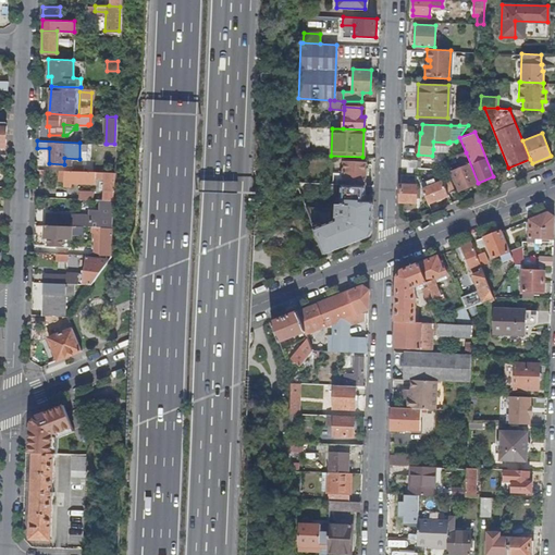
[(458,189),(478,183),(466,152),(458,156),(460,163),(463,167),(457,169),(452,171),(458,189)]
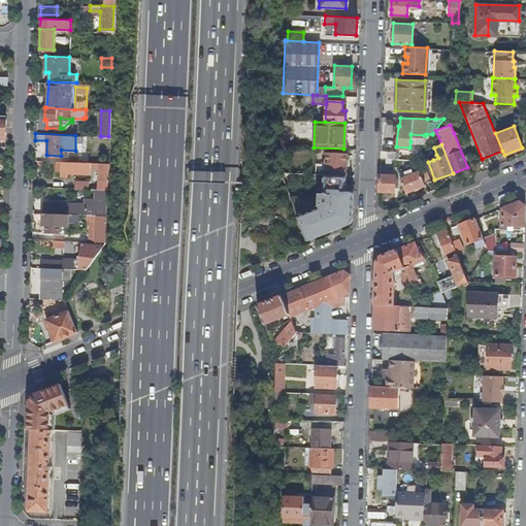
[(380,150),(380,157),(391,158),(392,158),(393,151),(380,150)]
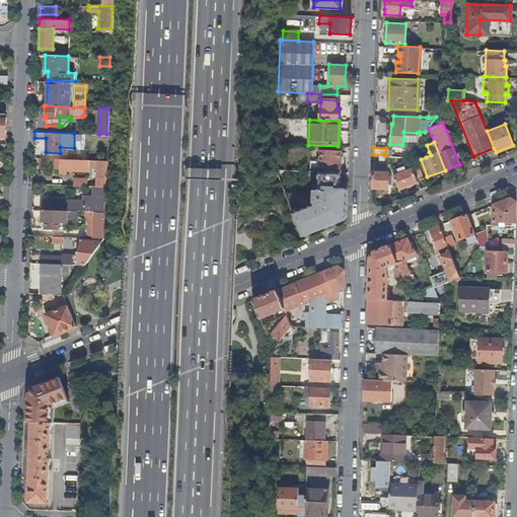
[(319,171),(340,172),(341,152),(320,151),(319,171)]
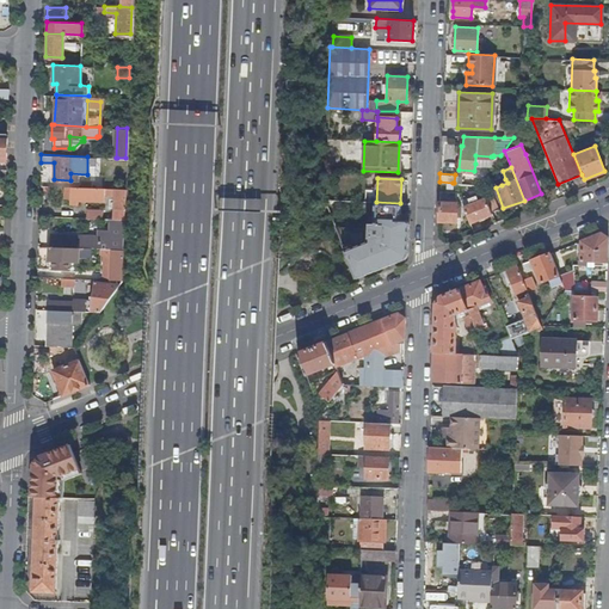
[(80,186),(65,186),(65,198),(69,198),(69,202),(78,202),(78,198),(103,200),(104,194),(111,194),(111,188),(90,188),(80,186)]
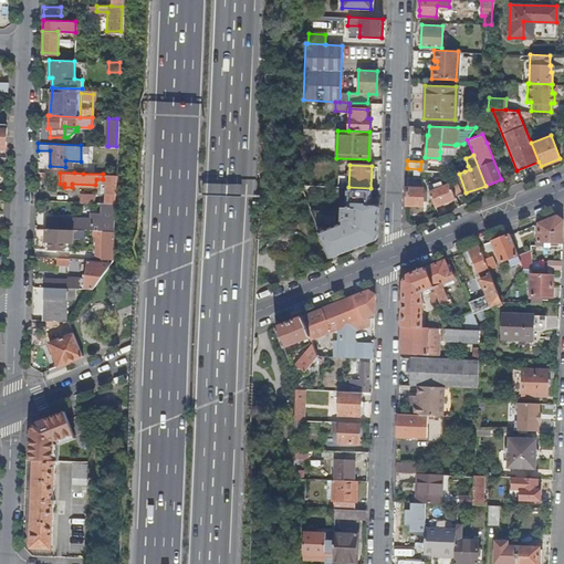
[(115,175),(106,175),(106,179),(105,199),(102,199),(102,202),(103,202),(105,202),(114,202),(115,175)]
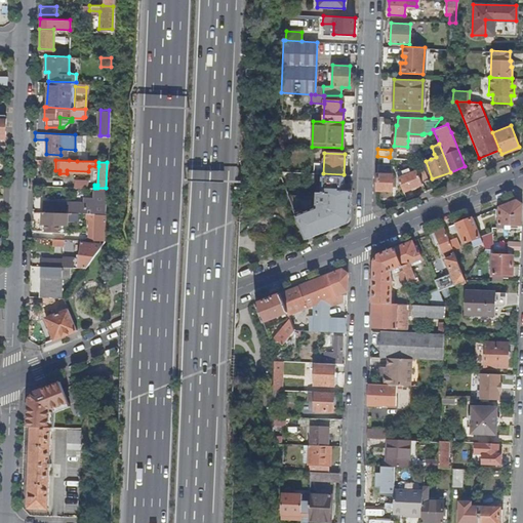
[(377,164),(376,190),(392,190),(393,174),(390,174),(391,164),(377,164)]
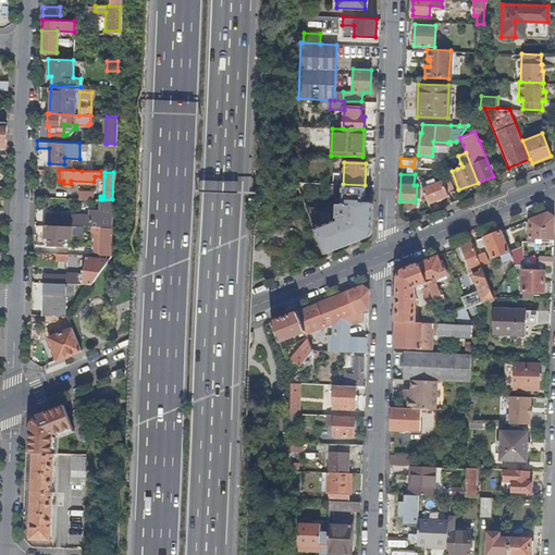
[(419,182),(427,204),(448,195),(447,193),(443,182),(441,175),(427,181),(426,179),(419,182)]
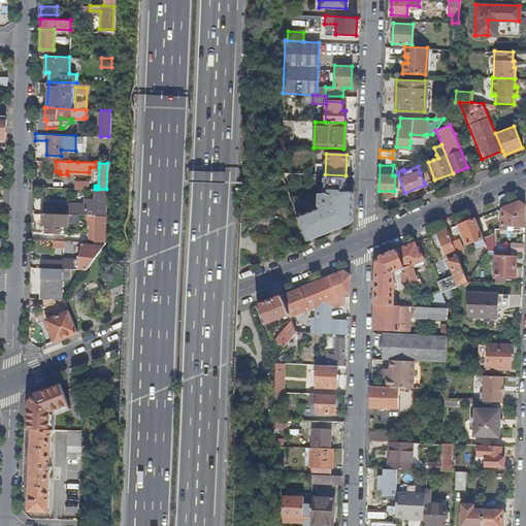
[(420,172),(424,183),(430,181),(426,169),(420,172)]
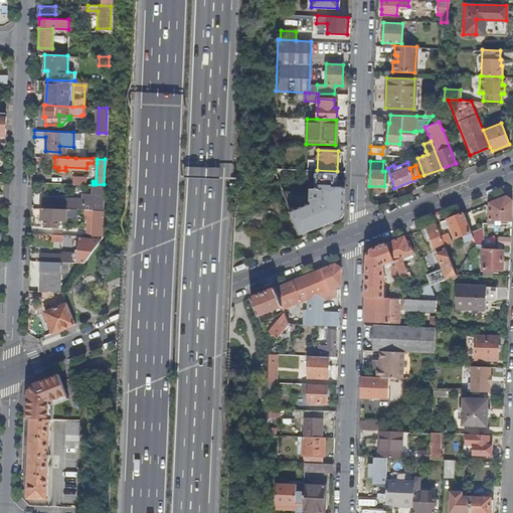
[(342,215),(343,185),(311,182),(311,200),(290,209),(299,232),(342,215)]
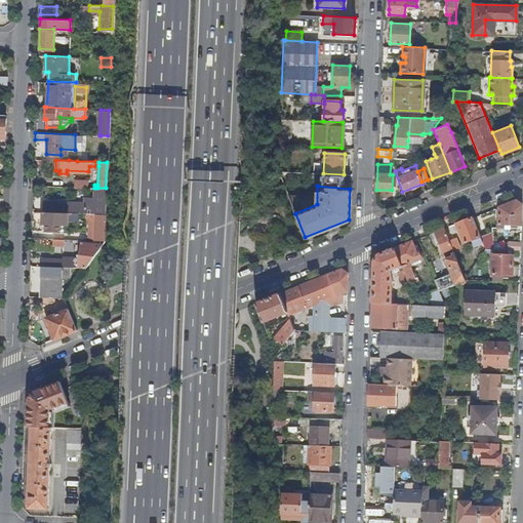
[(67,212),(76,212),(94,213),(105,213),(106,188),(97,188),(95,188),(95,197),(84,196),(84,203),(66,202),(66,212),(67,212)]
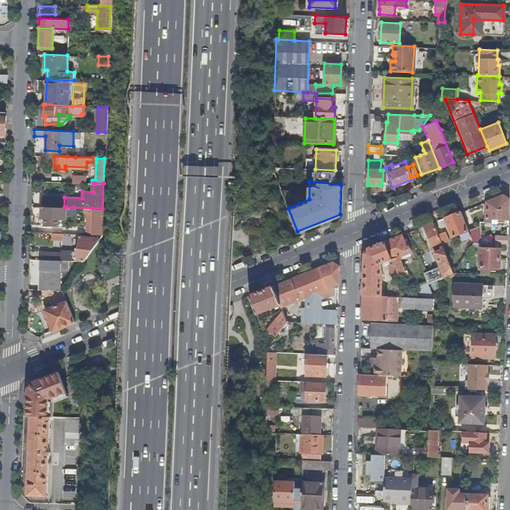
[(491,223),(492,218),(508,219),(509,198),(502,194),(486,200),(485,218),(484,223),(491,223)]
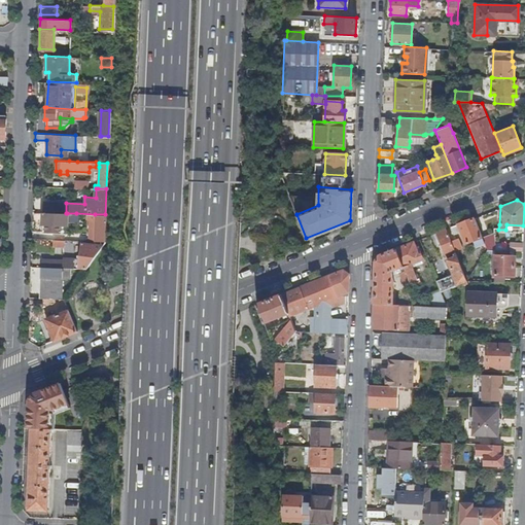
[(62,203),(42,202),(42,212),(61,213),(62,203)]
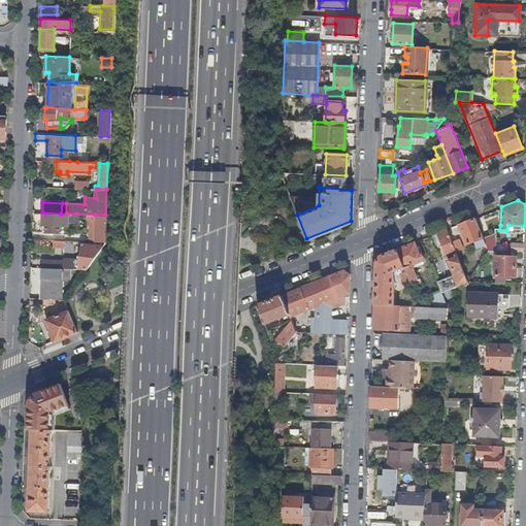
[(67,221),(67,214),(66,214),(61,214),(42,212),(41,224),(44,224),(44,231),(60,231),(60,224),(67,225),(67,221)]
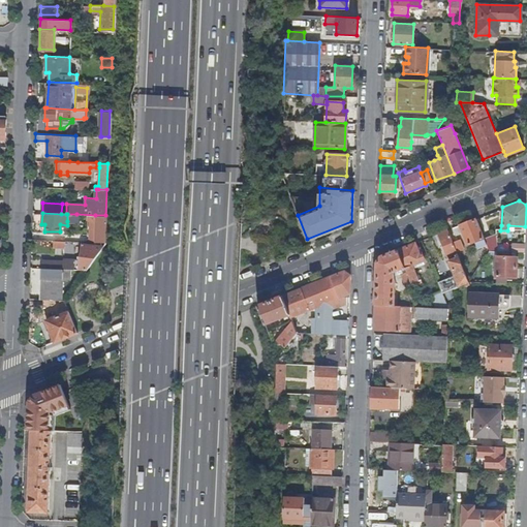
[(95,227),(94,242),(95,242),(105,242),(105,215),(95,215),(95,220),(90,220),(90,226),(95,227)]
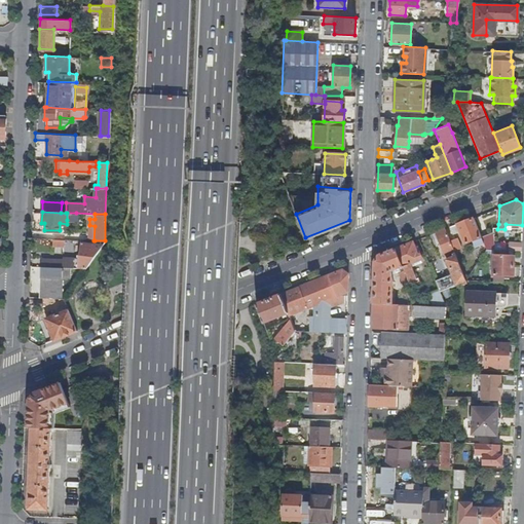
[(471,239),(480,236),(473,217),(450,226),(453,233),(459,231),(464,242),(471,239)]
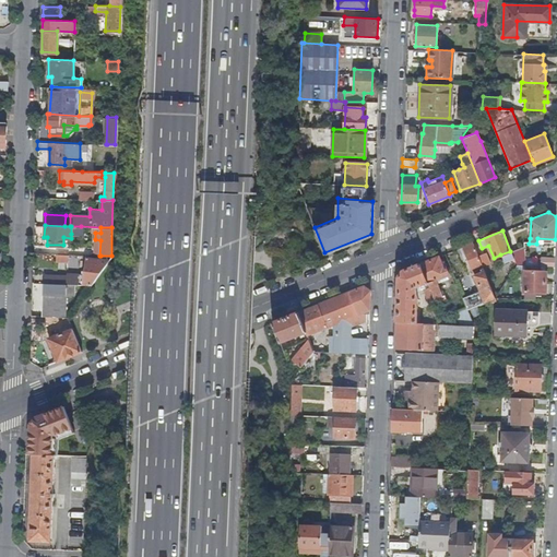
[(484,300),(490,298),(495,297),(482,267),(478,256),(473,243),(460,248),(463,257),(466,256),(473,272),(480,270),(481,272),(474,275),(481,291),(462,298),(465,306),(466,309),(478,305),(485,303),(484,300)]
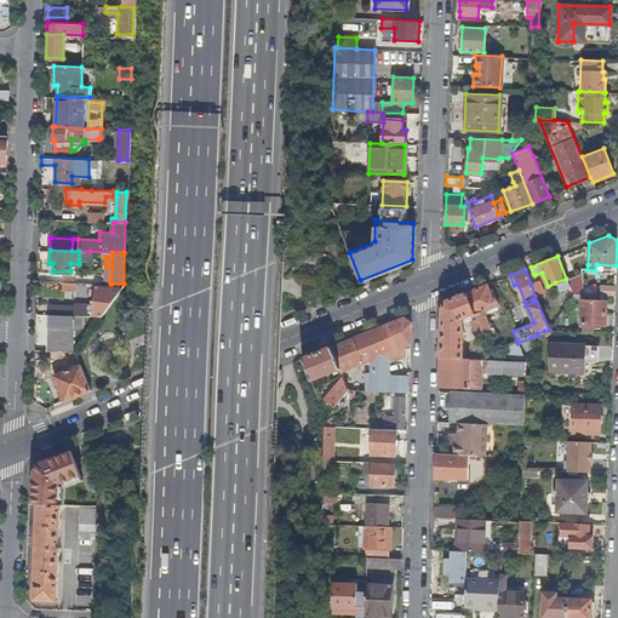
[(579,274),(567,279),(570,286),(573,293),(582,295),(582,281),(579,274)]
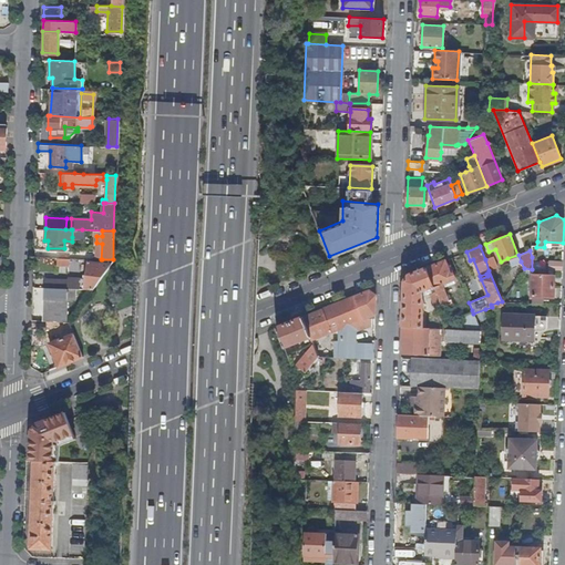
[(511,266),(521,262),(519,255),(517,255),(507,258),(511,266)]
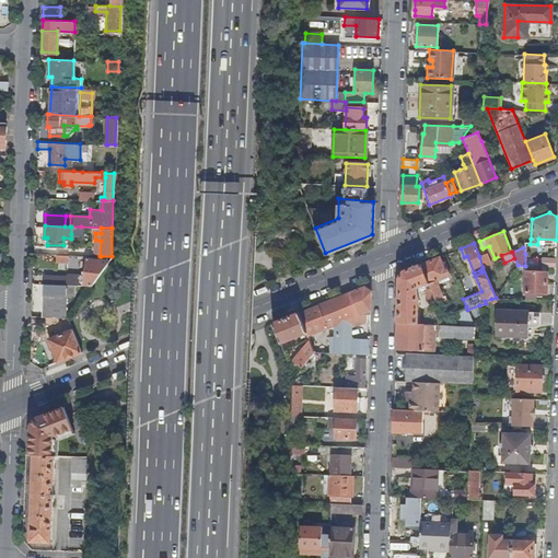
[(487,253),(479,256),(483,267),(490,264),(487,253)]
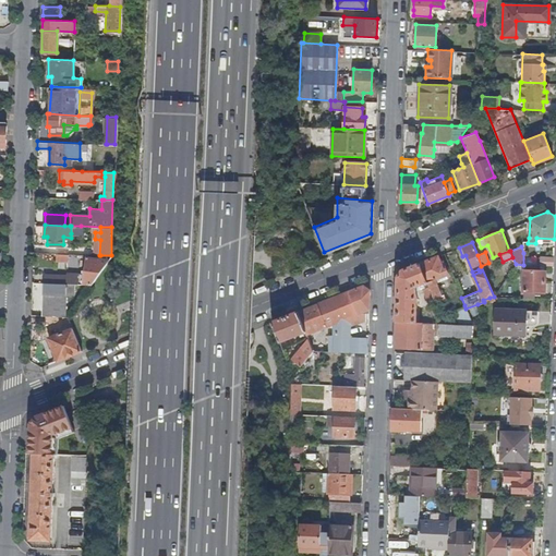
[(44,274),(44,282),(65,283),(91,285),(111,255),(100,255),(100,256),(86,256),(85,274),(68,273),(68,275),(44,274)]
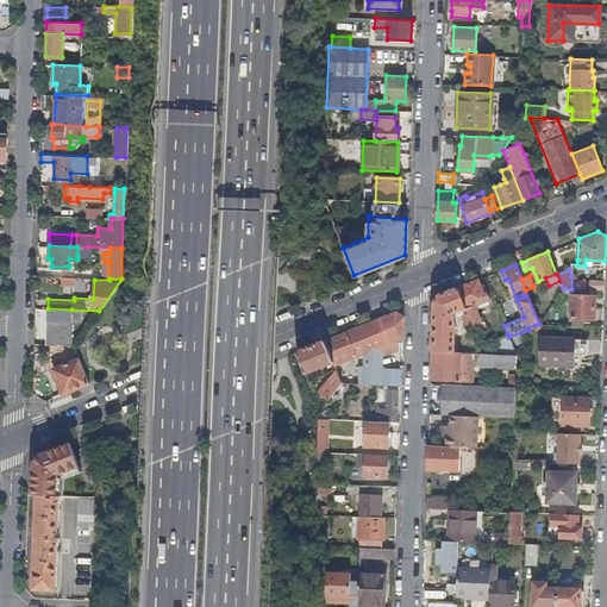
[(457,287),(465,308),(475,333),(487,329),(485,321),(481,323),(475,308),(474,305),(486,300),(488,300),(485,291),(482,292),(477,280),(457,287)]
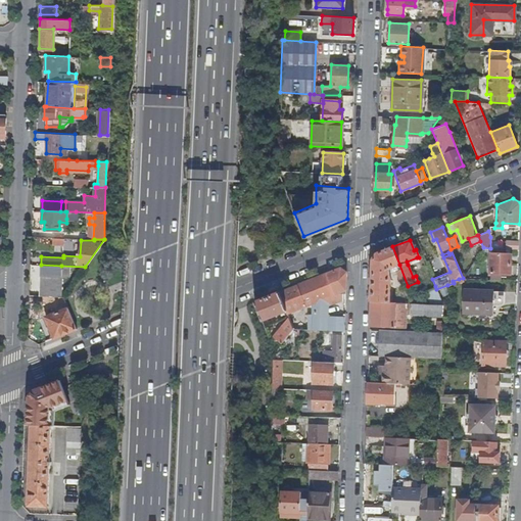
[(506,248),(511,249),(518,249),(518,241),(506,240),(506,248)]
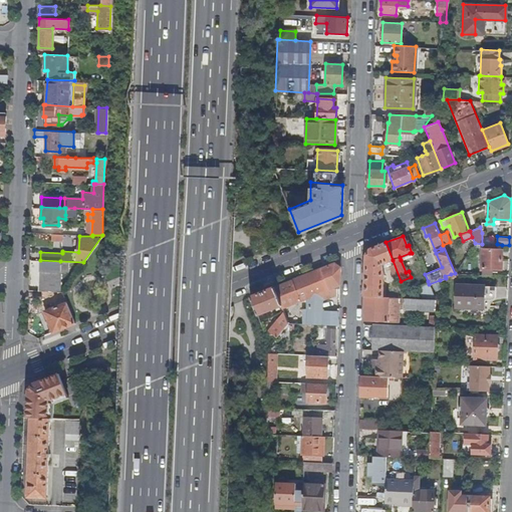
[(365,255),(363,295),(382,296),(382,272),(381,264),(393,260),(386,242),(369,248),(365,255)]
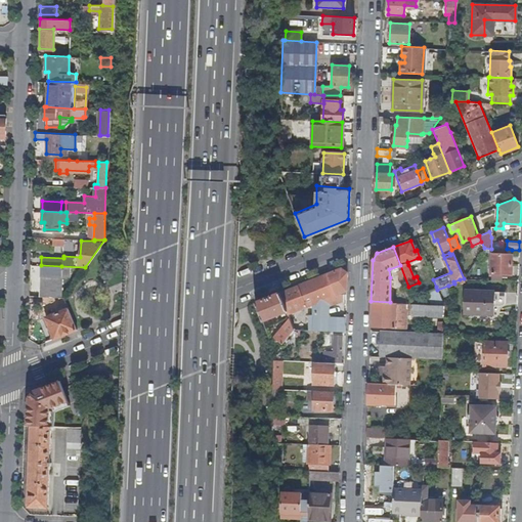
[(510,272),(512,250),(507,249),(491,249),(490,271),(491,271),(491,276),(501,277),(502,272),(510,272)]
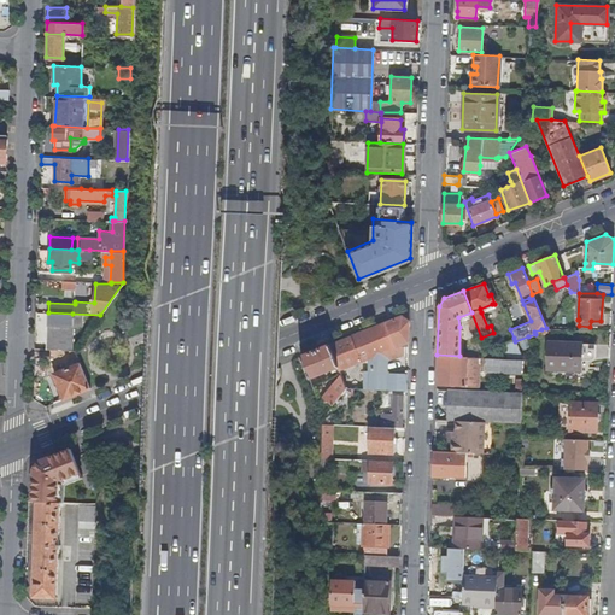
[(71,349),(72,314),(48,312),(46,347),(71,349)]
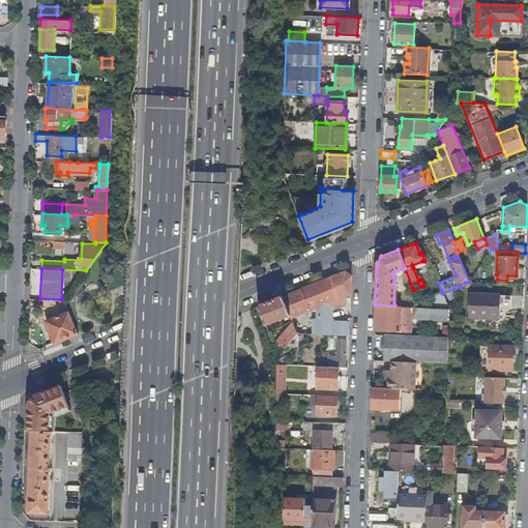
[(345,270),(282,295),(290,315),(290,317),(308,311),(309,313),(312,312),(311,309),(347,295),(350,294),(351,275),(345,270)]
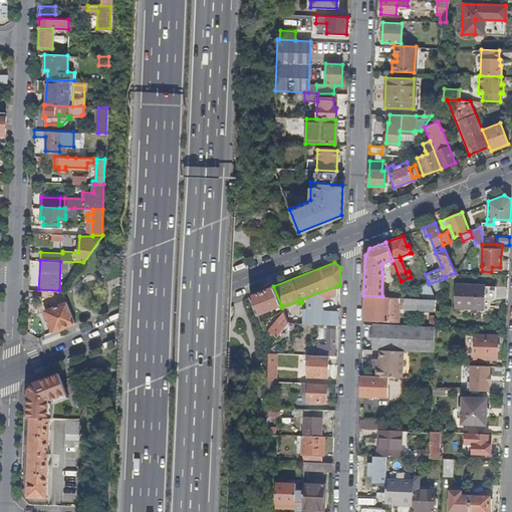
[(440,280),(429,284),(432,290),(443,286),(440,280)]
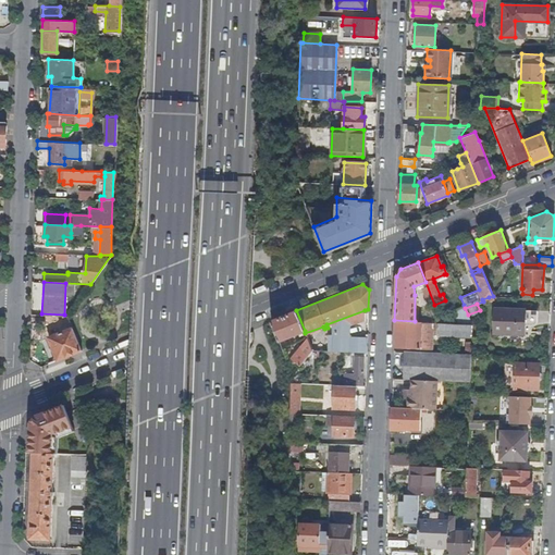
[(456,323),(471,324),(468,315),(465,308),(464,305),(455,309),(457,316),(456,316),(456,323)]
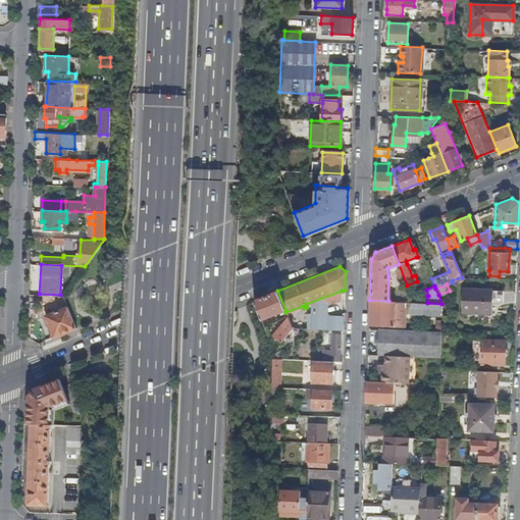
[(492,291),(462,290),(461,312),(491,313),(492,291)]
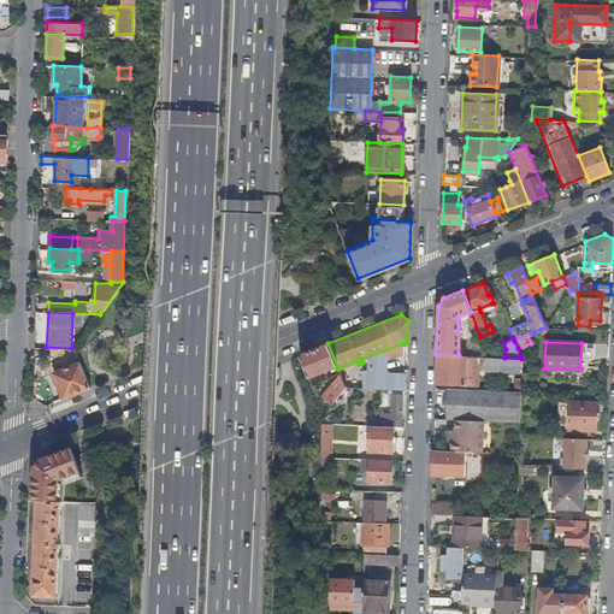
[(308,377),(337,366),(328,343),(300,355),(308,377)]
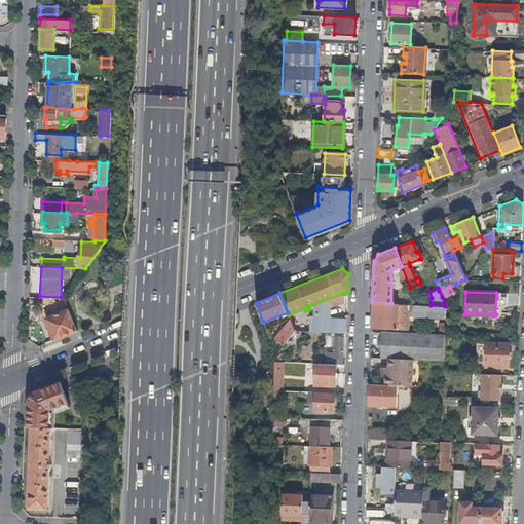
[(445,306),(431,305),(417,305),(391,303),(372,302),(372,328),(407,329),(408,309),(410,309),(410,315),(445,317),(445,306)]
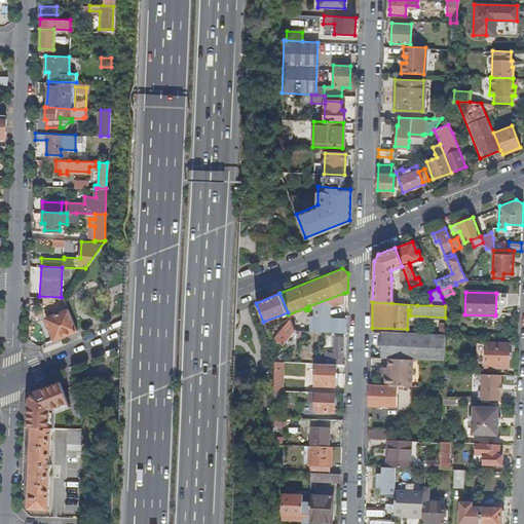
[(68,309),(45,319),(54,339),(77,330),(68,309)]
